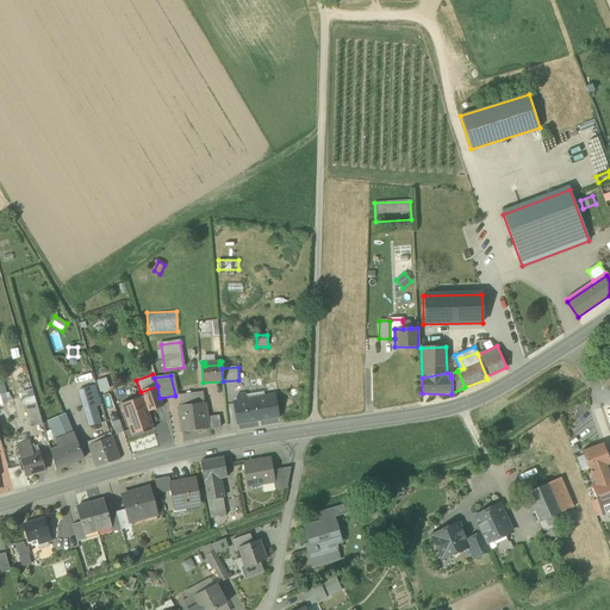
[(97,381),(100,392),(110,390),(106,379),(97,381)]
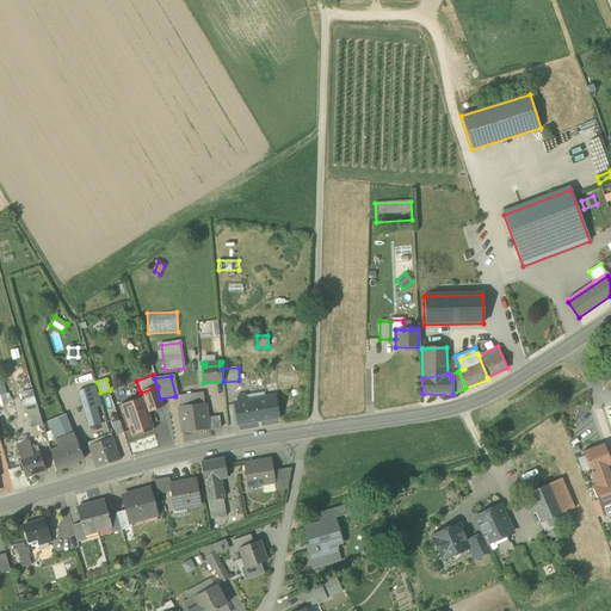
[(281,383),(282,392),(306,389),(306,381),(295,382),(284,382),(281,383)]
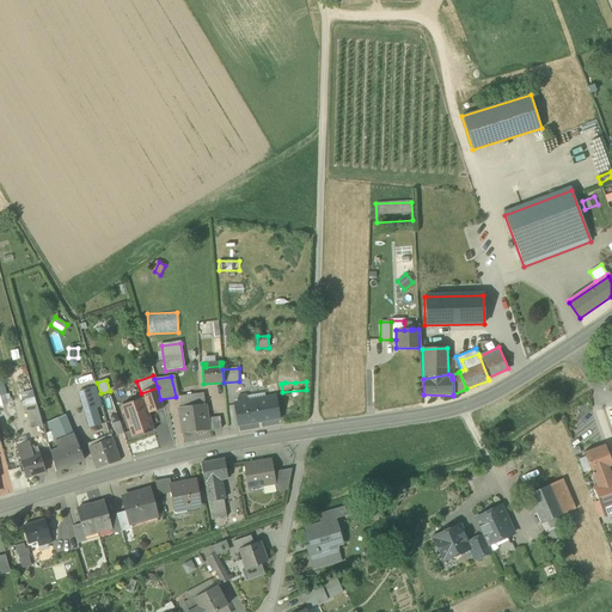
[(90,424),(96,441),(110,435),(106,423),(96,387),(79,393),(90,424)]
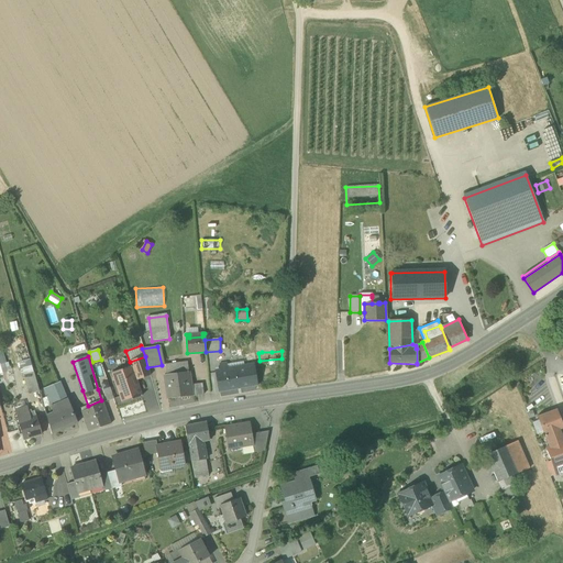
[(131,366),(135,381),(136,381),(151,375),(147,367),(145,356),(130,362),(131,366)]
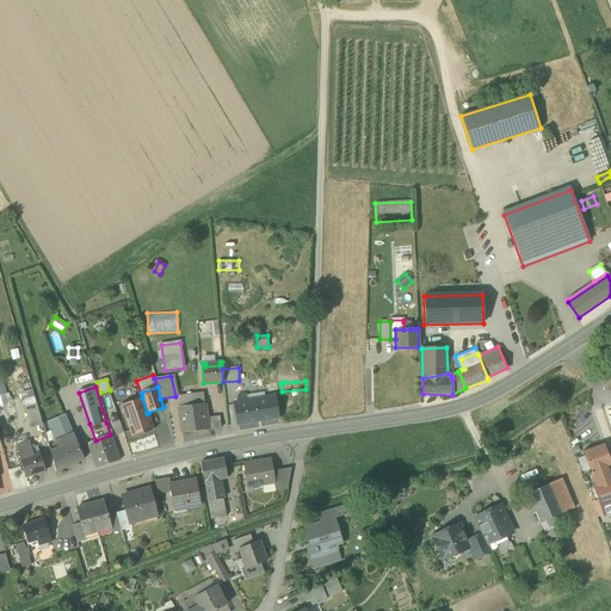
[(22,394),(25,407),(37,405),(34,390),(22,394)]
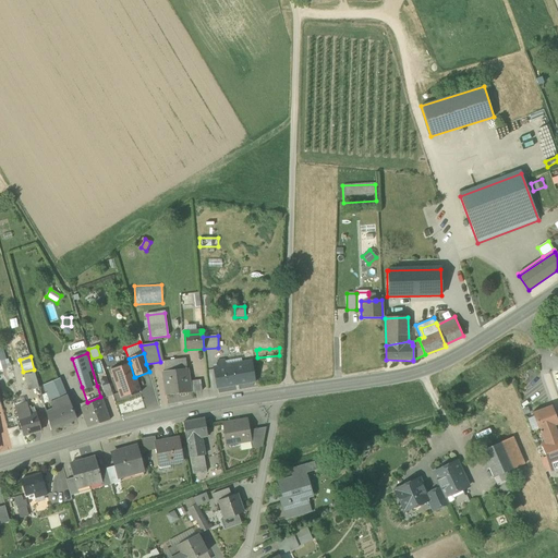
[(241,359),(225,361),(226,370),(242,366),(241,359)]
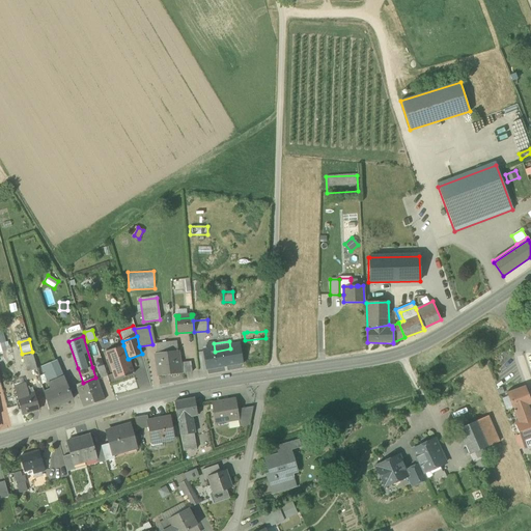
[(204,353),(207,370),(242,364),(240,347),(230,348),(215,352),(214,343),(207,344),(208,353),(204,353)]
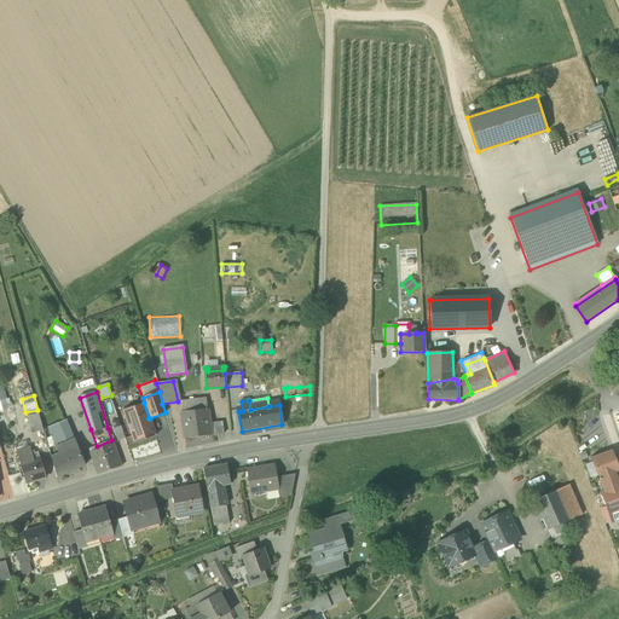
[(122,410),(134,443),(156,435),(150,418),(149,418),(144,403),(122,410)]
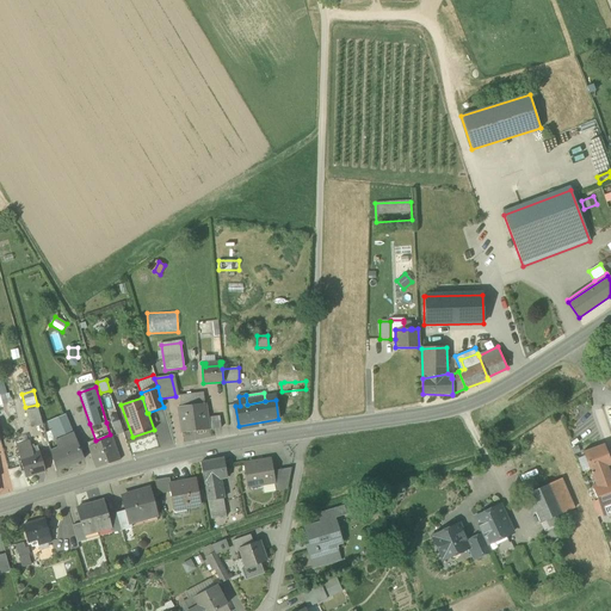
[(48,432),(55,449),(75,439),(66,418),(62,419),(61,417),(51,420),(49,412),(59,408),(56,399),(37,405),(42,424),(43,427),(44,431),(48,432)]
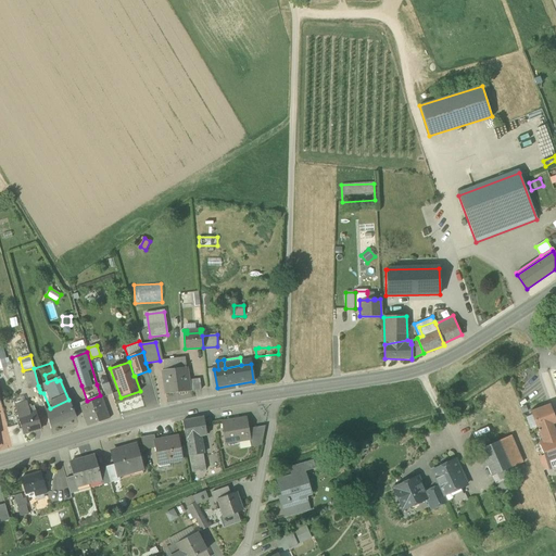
[(23,370),(28,388),(38,386),(34,368),(23,370)]
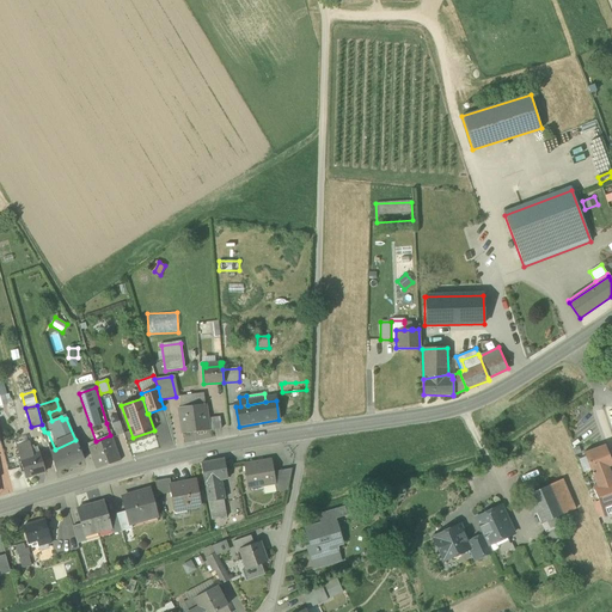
[(179,409),(183,434),(220,429),(221,429),(220,418),(207,420),(204,405),(191,407),(179,409)]
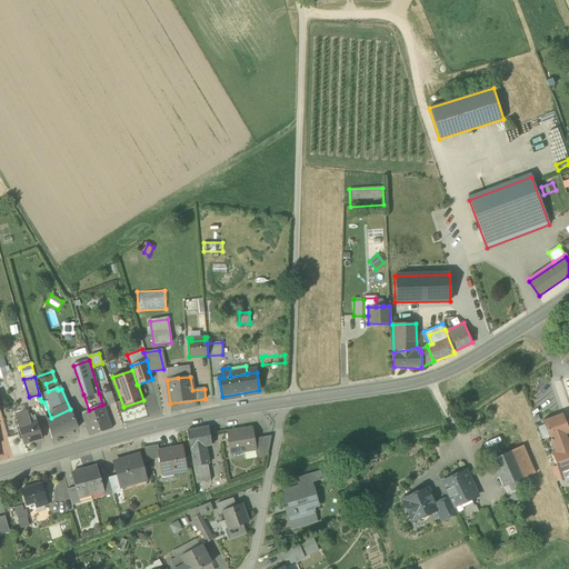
[(103,396),(108,410),(117,407),(111,393),(103,396)]
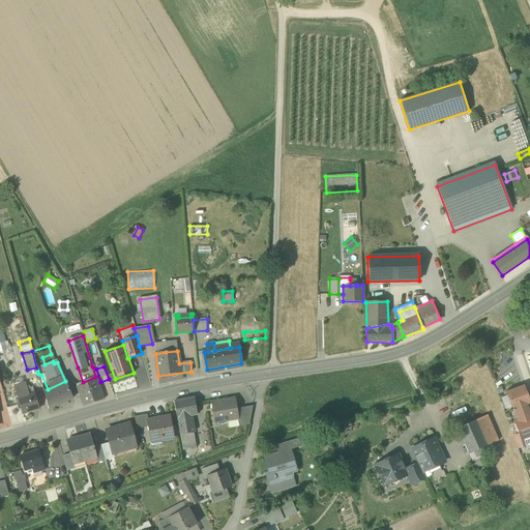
[(13,381),(15,387),(25,384),(23,379),(13,381)]
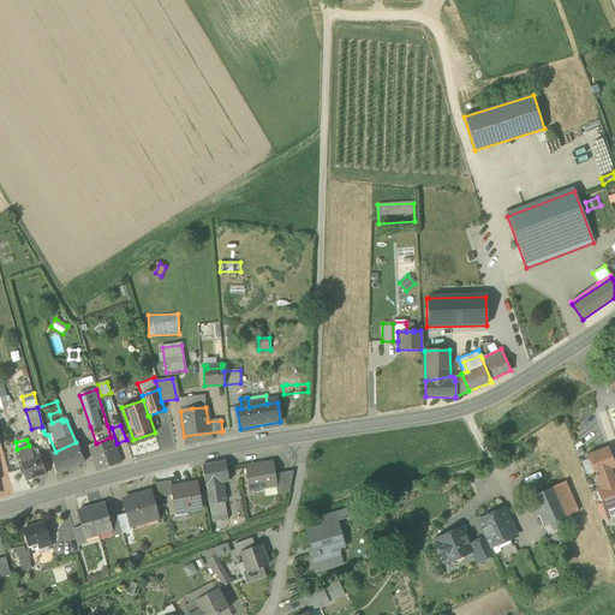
[(88,452),(97,471),(121,463),(113,441),(88,452)]
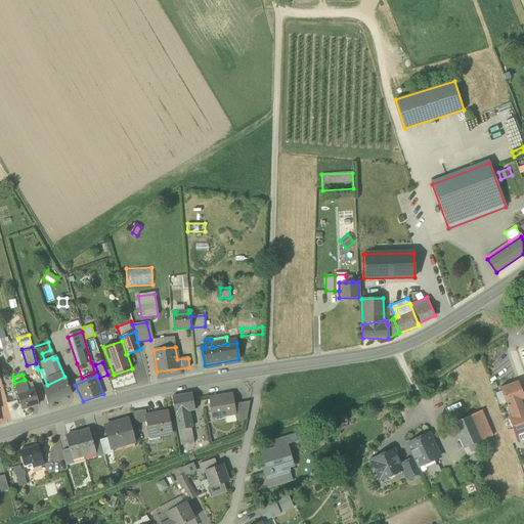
[(43,387),(50,403),(73,393),(64,377),(47,385),(43,387)]
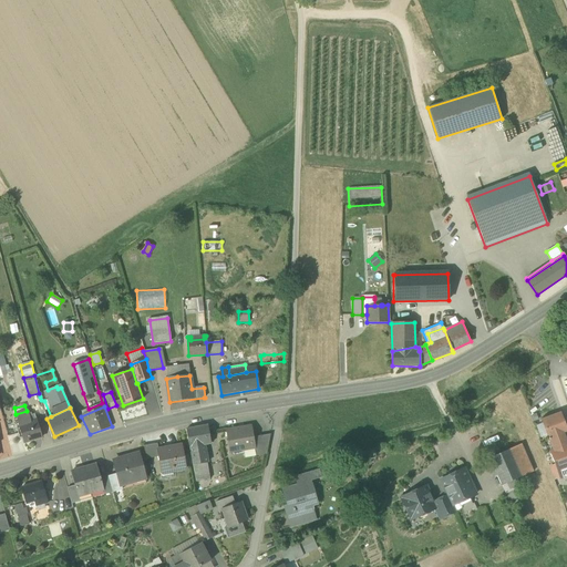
[(16,414),(19,424),(30,421),(27,411),(16,414)]
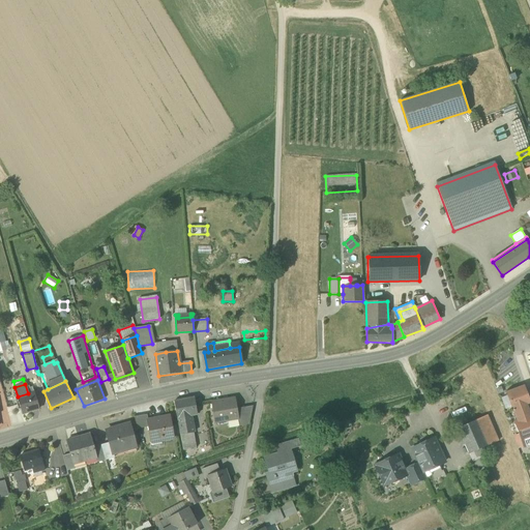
[(523,386),(506,391),(508,395),(512,407),(518,421),(518,422),(529,418),(529,417),(525,406),(529,404),(523,386)]
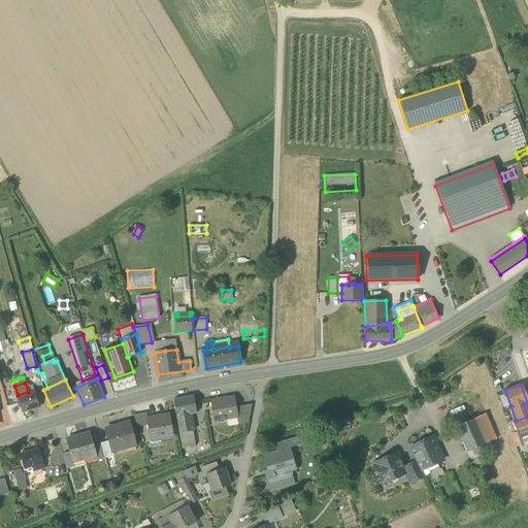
[(34,390),(28,392),(18,395),(23,413),(39,407),(34,390)]
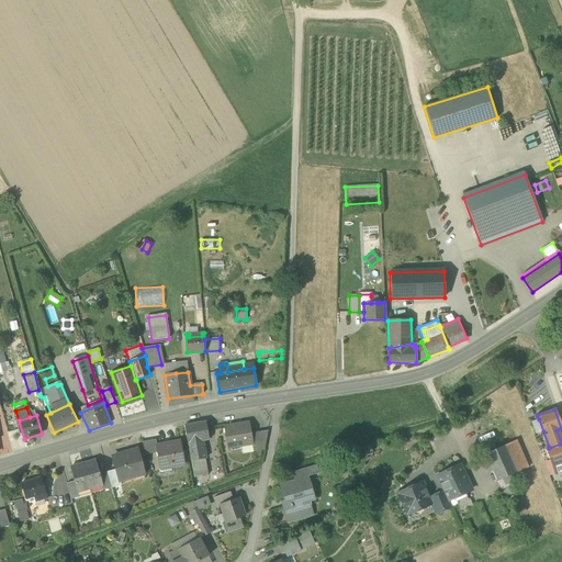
[(543,431),(539,419),(531,422),(536,434),(543,431)]
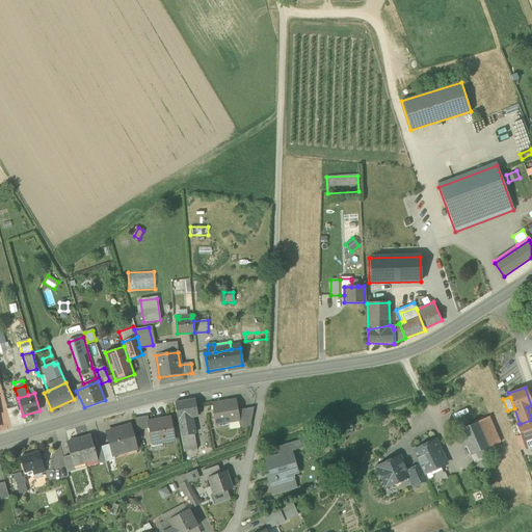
[(177,420),(179,420),(190,418),(196,416),(194,399),(174,403),(177,420)]
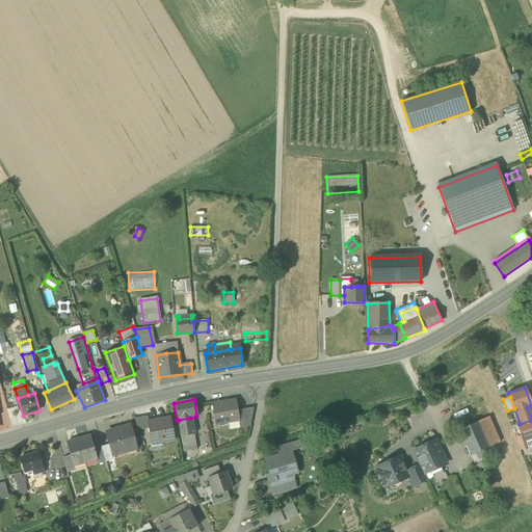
[(212,403),(216,425),(239,421),(240,421),(238,410),(236,399),(212,403)]
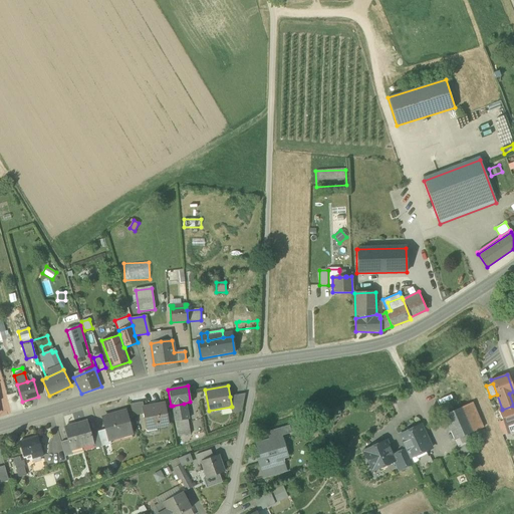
[(231,407),(232,413),(242,411),(245,394),(230,397),(232,407),(231,407)]
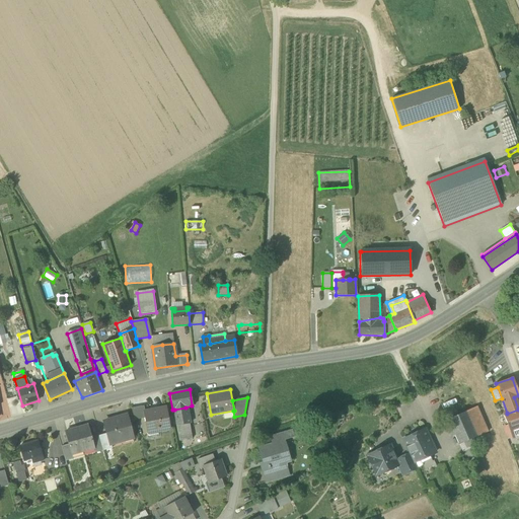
[(132,410),(136,426),(147,424),(145,412),(148,411),(148,406),(132,410)]
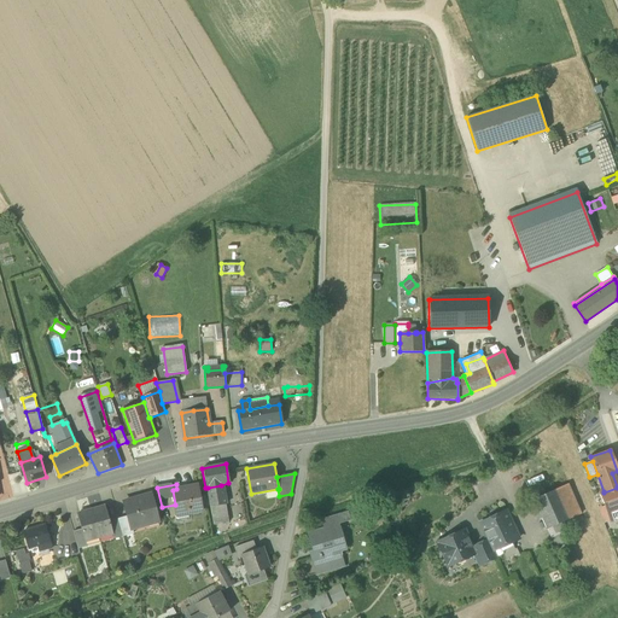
[(566,484),(555,489),(569,519),(579,514),(566,484)]
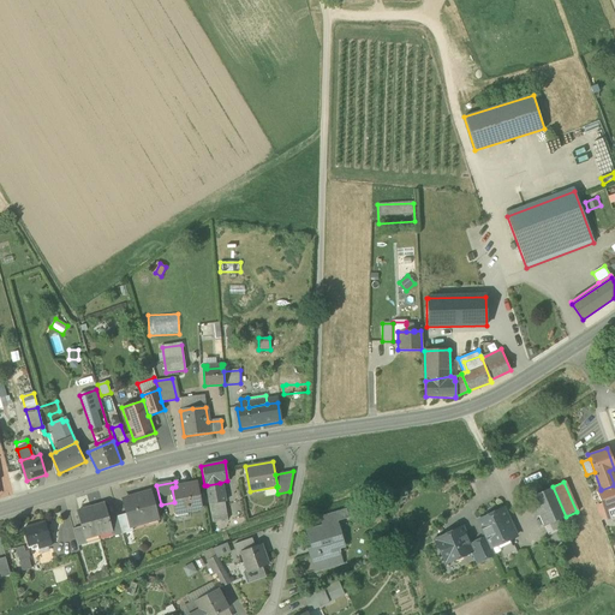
[(225,502),(220,483),(207,485),(212,505),(225,502)]
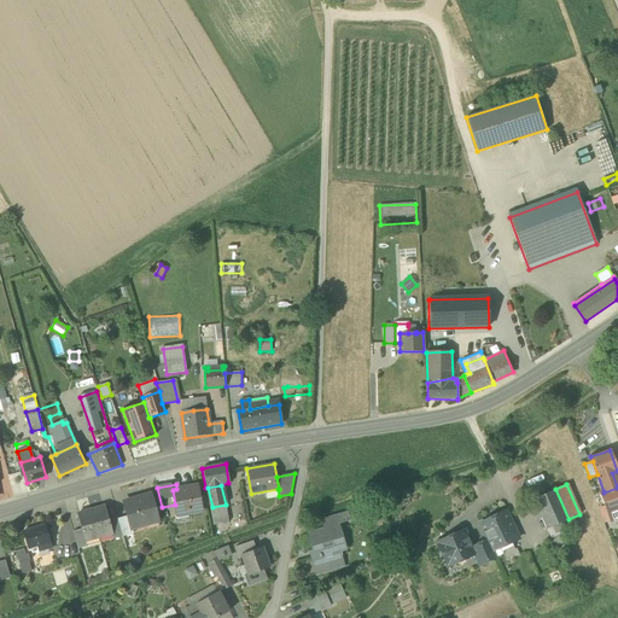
[(605,506),(611,522),(617,518),(617,485),(617,487),(617,488),(604,493),(604,491),(600,493),(605,506)]
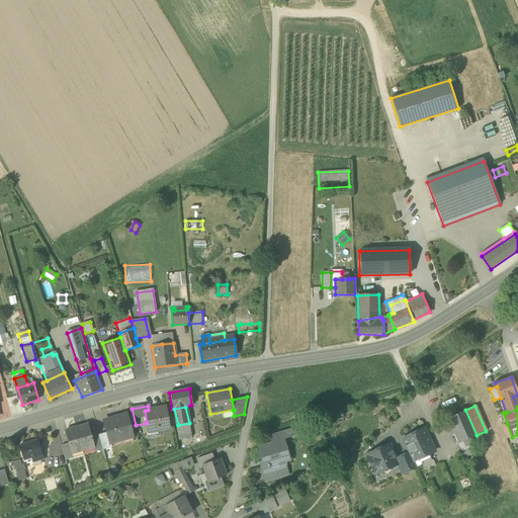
[(147,423),(150,435),(159,433),(158,430),(170,428),(166,408),(153,411),(153,409),(148,410),(145,411),(147,423)]
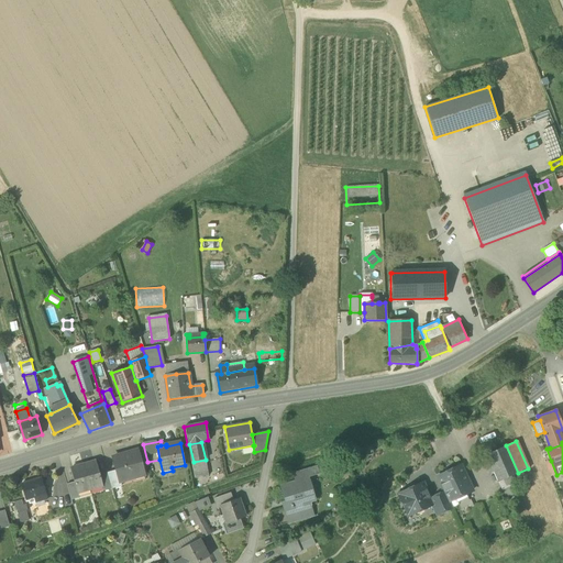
[(510,476),(518,473),(506,445),(486,455),(498,482),(510,476)]
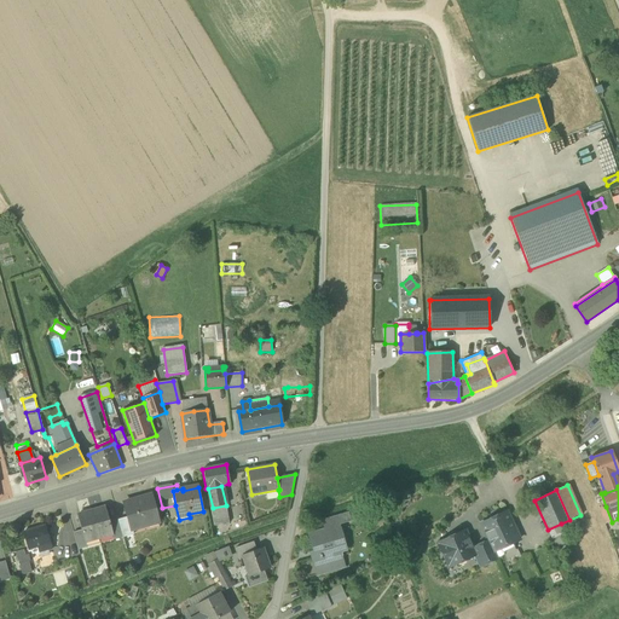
[(128,516),(132,531),(148,526),(148,524),(158,520),(151,497),(125,504),(128,516)]
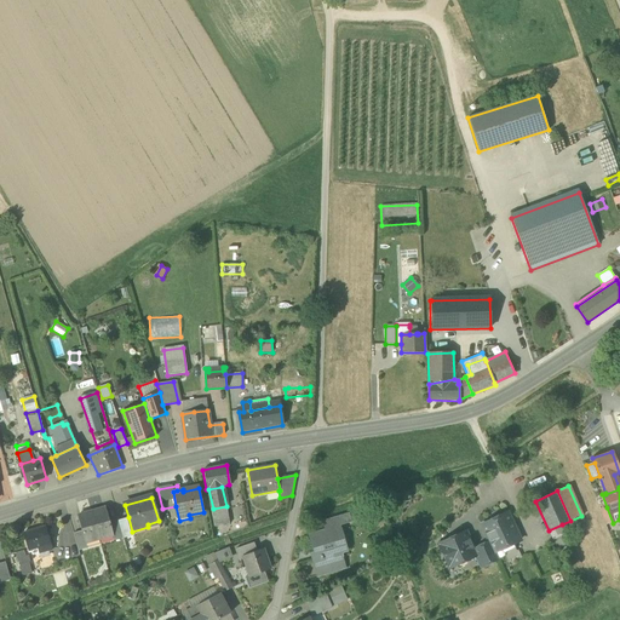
[(213,509),(216,526),(230,523),(227,506),(213,509)]
